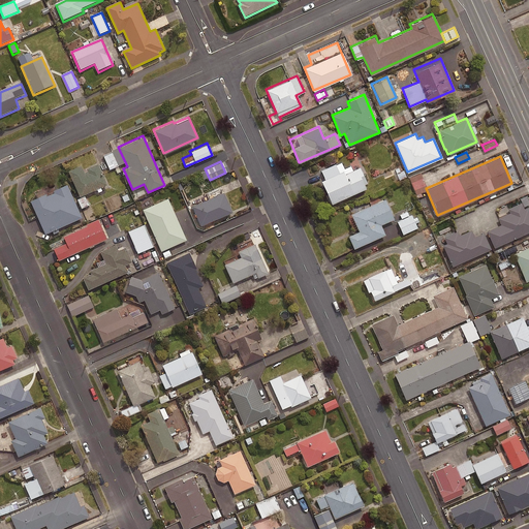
[(331,204),(365,188),(363,183),(366,182),(359,166),(351,169),(349,165),(343,167),(340,161),(320,169),(324,179),(320,180),(331,204)]
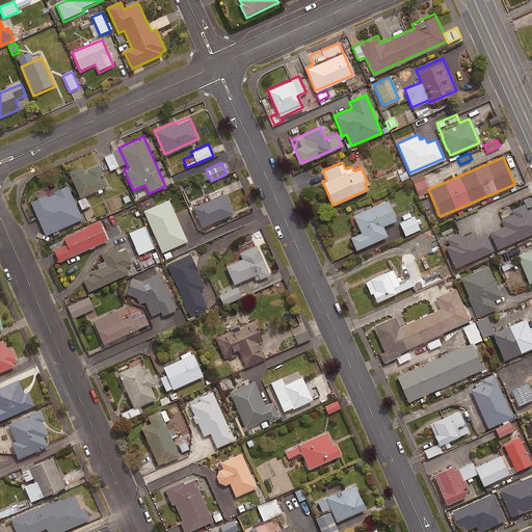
[(106,184),(97,163),(84,168),(86,173),(84,174),(80,165),(68,170),(79,196),(106,184)]
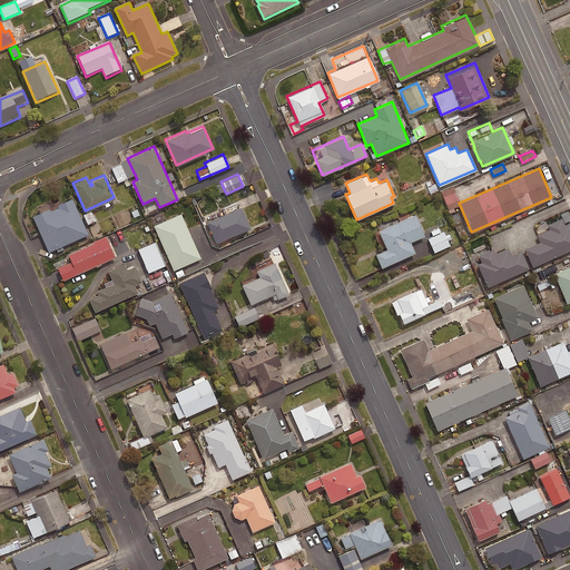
[(429,179),(424,182),(430,195),(439,190),(434,183),(431,184),(429,179)]
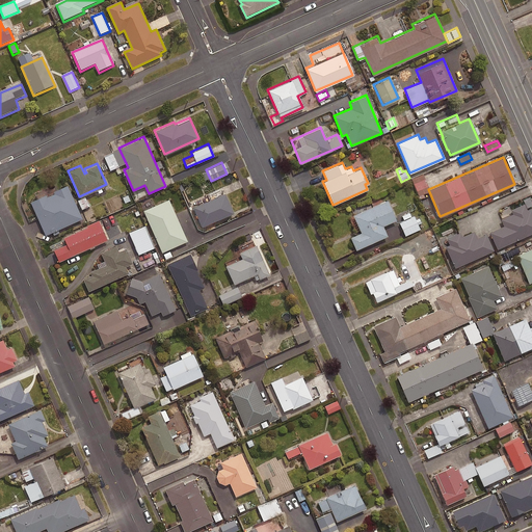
[(428,190),(421,174),(409,179),(417,195),(428,190)]
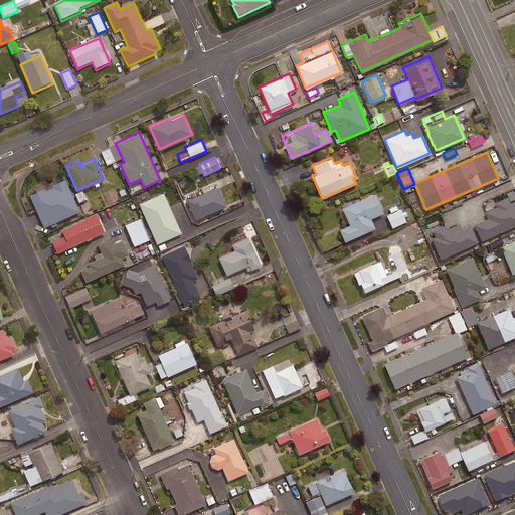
[(43,227),(78,211),(65,180),(29,197),(43,227)]
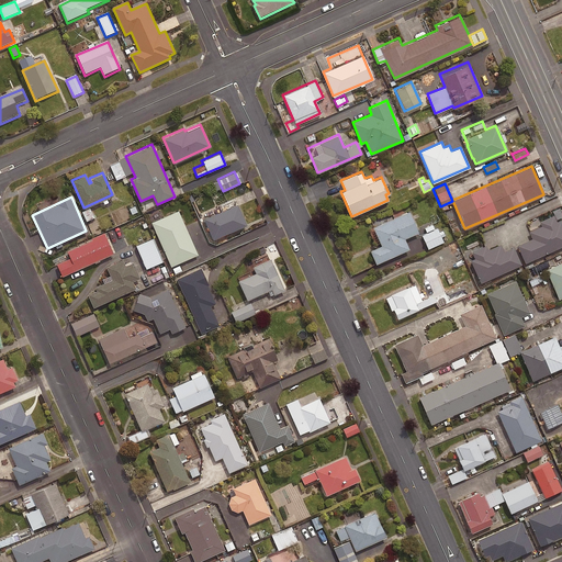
[(236,203),(202,217),(212,239),(246,225),(236,203)]
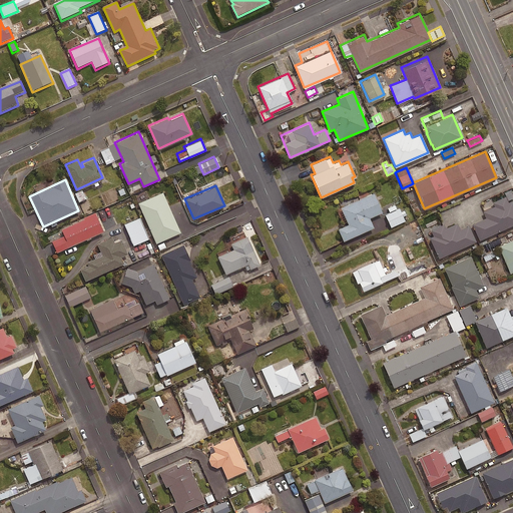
[(85,197),(81,188),(74,191),(78,200),(85,197)]
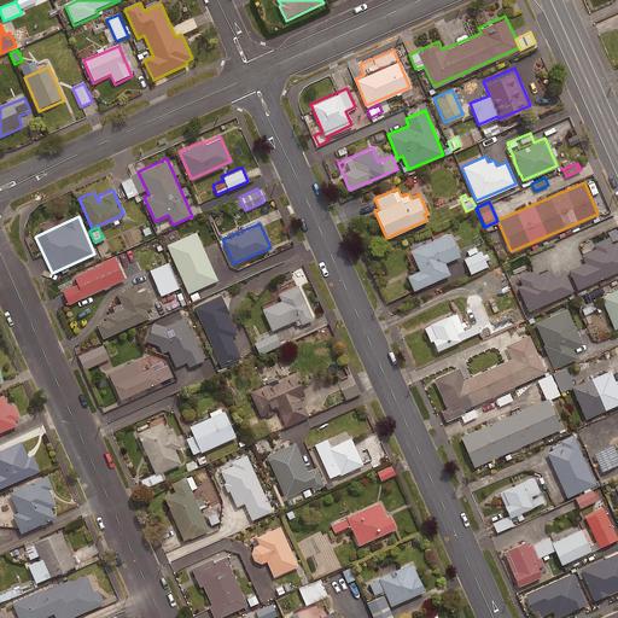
[(217,279),(194,231),(165,244),(187,292),(217,279)]
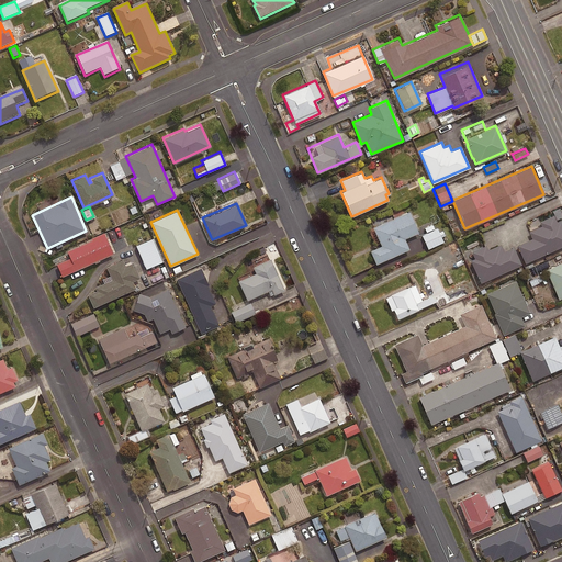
[(418,231),(408,210),(372,226),(380,245),(369,250),(374,263),(408,248),(403,237),(418,231)]
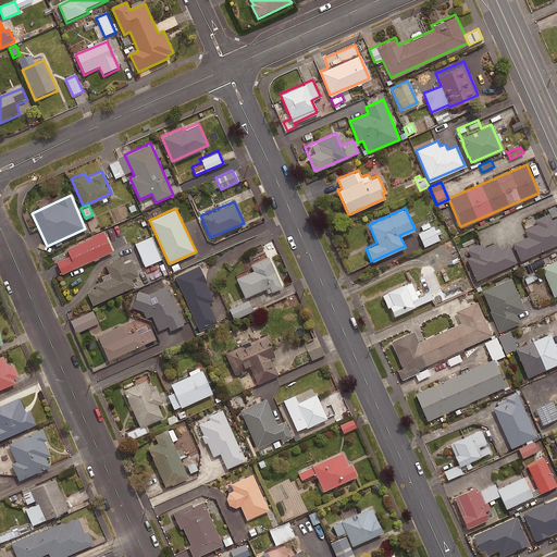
[(512,243),(520,260),(556,243),(556,221),(552,211),(534,219),(536,223),(524,229),(528,236),(512,243)]
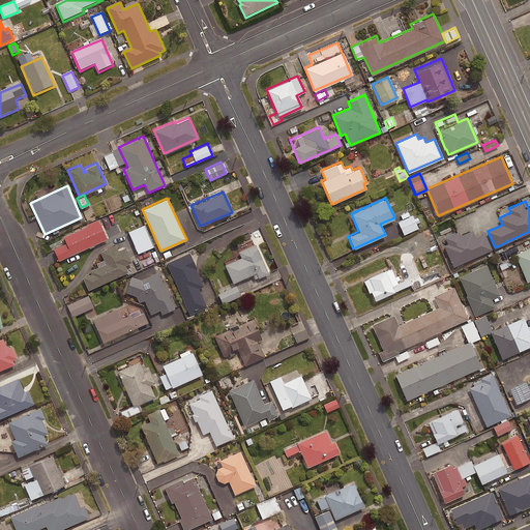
[(403,234),(418,228),(416,224),(420,222),(417,216),(413,217),(412,215),(410,216),(408,210),(400,214),(403,219),(398,222),(403,234)]
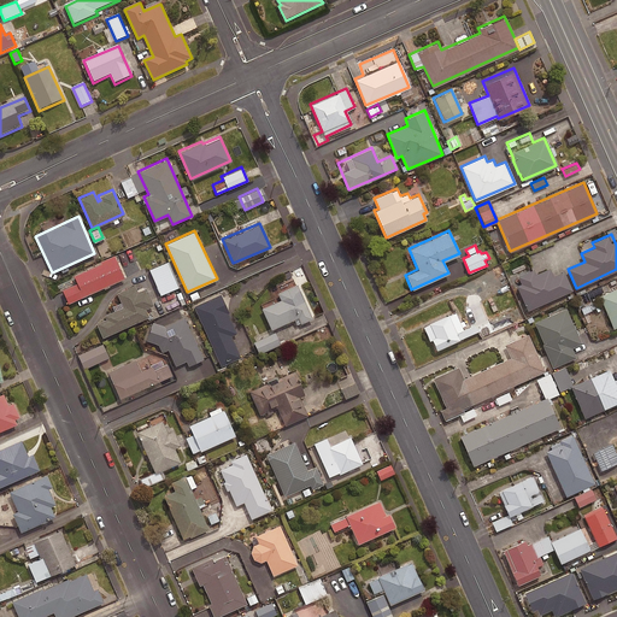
[(123,277),(113,256),(71,274),(75,282),(60,288),(66,301),(123,277)]
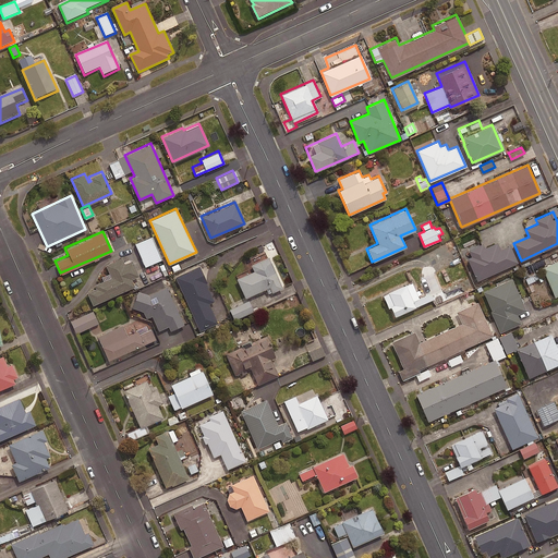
[(160,258),(150,235),(134,243),(144,266),(160,258)]
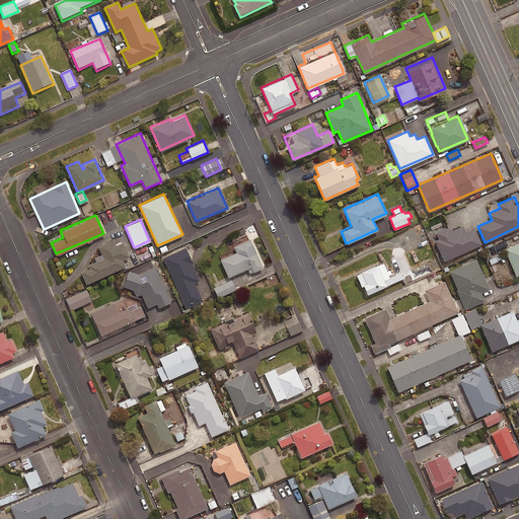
[(480,243),(473,228),(464,232),(461,225),(449,230),(447,227),(432,233),(444,261),(480,243)]
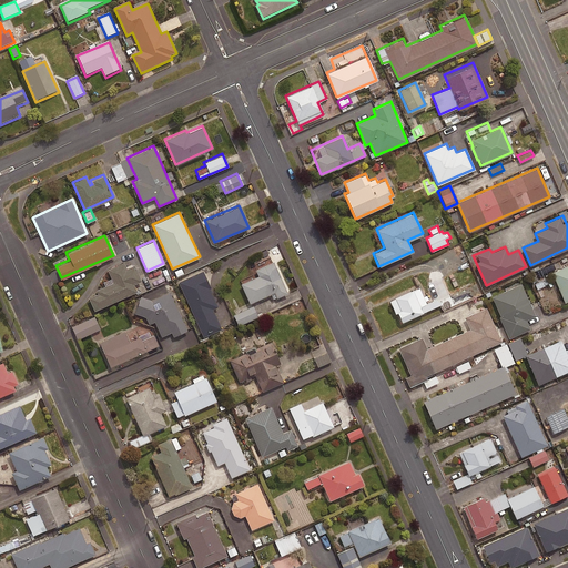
[(123,261),(105,269),(111,282),(95,288),(97,293),(88,296),(93,308),(137,291),(133,284),(140,281),(133,264),(125,267),(123,261)]
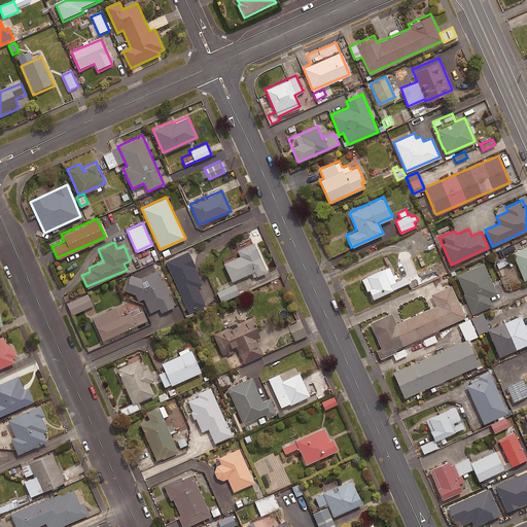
[(252,242),(236,249),(238,255),(222,262),(231,280),(253,271),(256,276),(266,272),(252,242)]
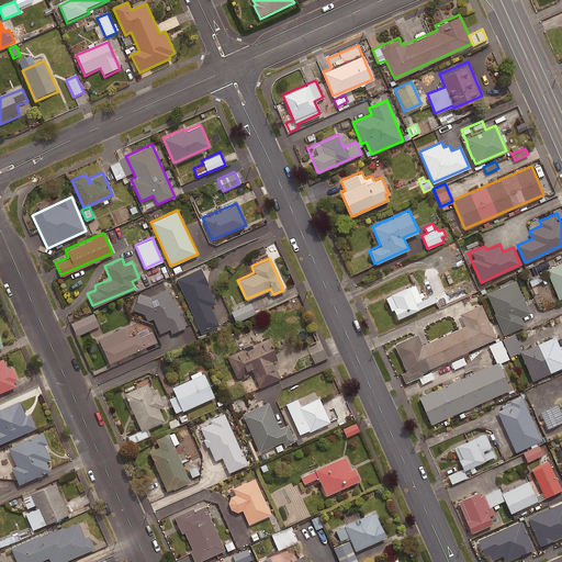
[(561,295),(561,260),(544,268),(558,298),(561,295)]
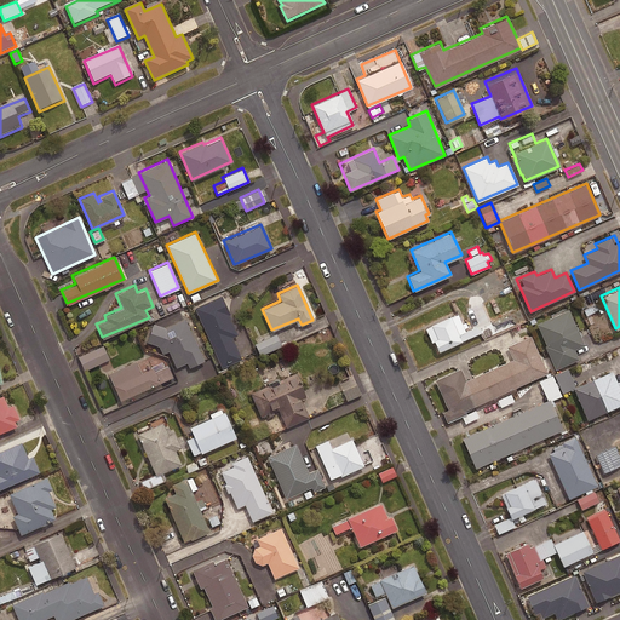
[(219,296),(194,306),(222,367),(241,359),(231,337),(236,334),(219,296)]
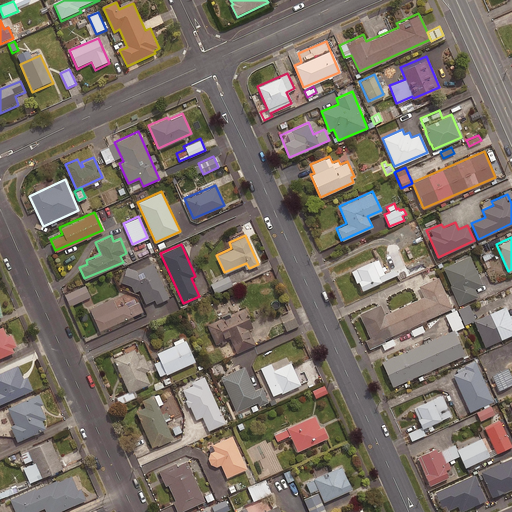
[(495,254),(492,250),(482,256),(484,261),(495,254)]
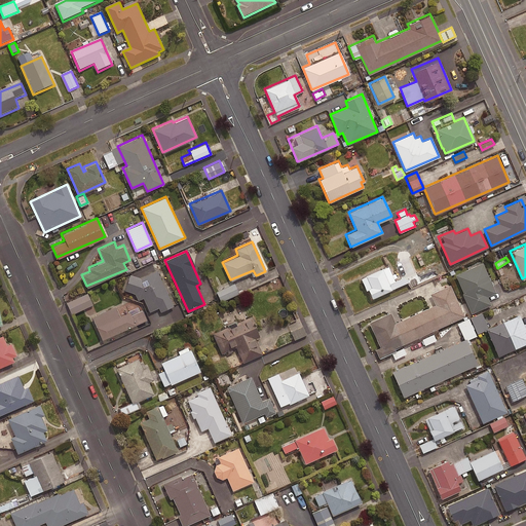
[(494,293),(482,262),(455,273),(471,312),(490,304),(486,296),(494,293)]
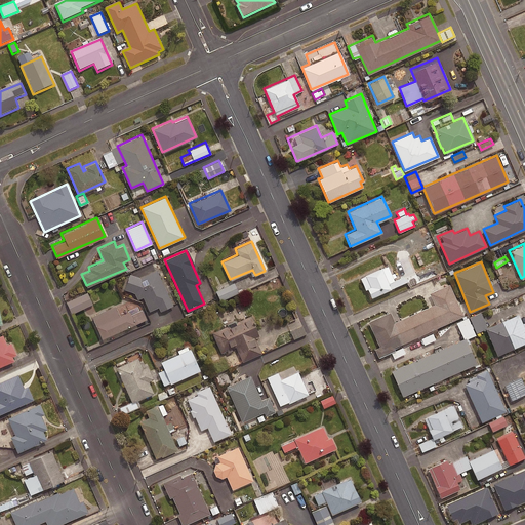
[(404,275),(397,278),(394,272),(390,274),(386,265),(360,277),(369,298),(407,281),(404,275)]
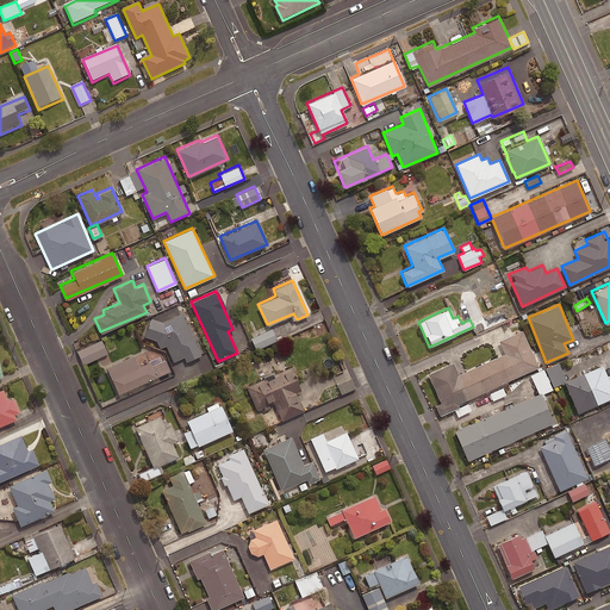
[(200,354),(181,313),(161,322),(150,318),(144,336),(155,340),(159,347),(166,344),(173,361),(182,356),(185,361),(200,354)]
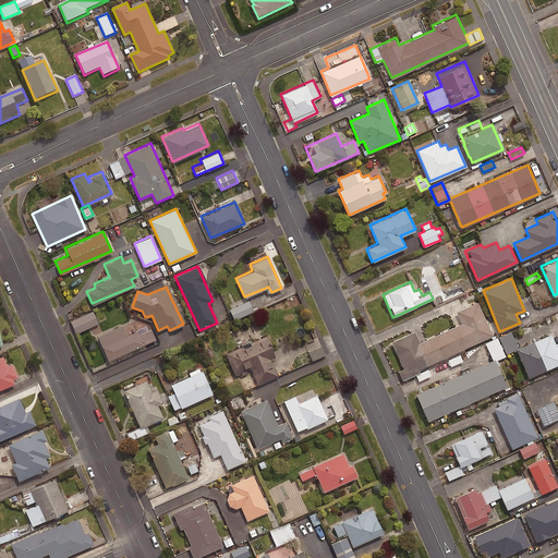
[(252,311),(246,299),(228,308),(233,319),(252,311)]
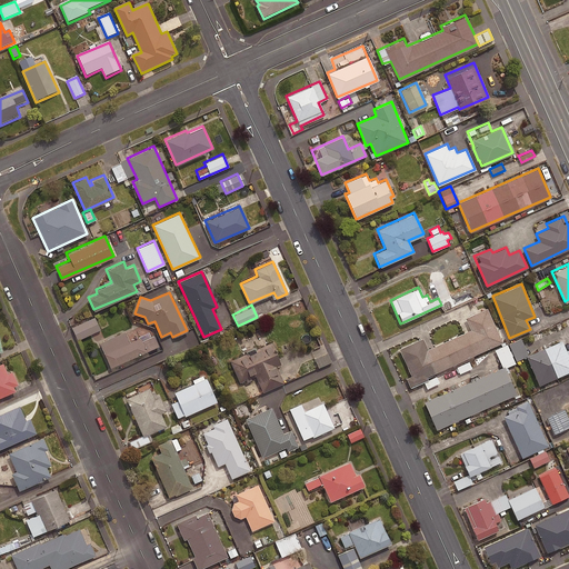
[(455,363),(459,373),(471,368),(467,358),(501,341),(486,308),(466,317),(471,329),(426,350),(420,338),(399,348),(411,375),(406,377),(410,387),(423,381),(427,388),(439,382),(435,372),(455,363)]
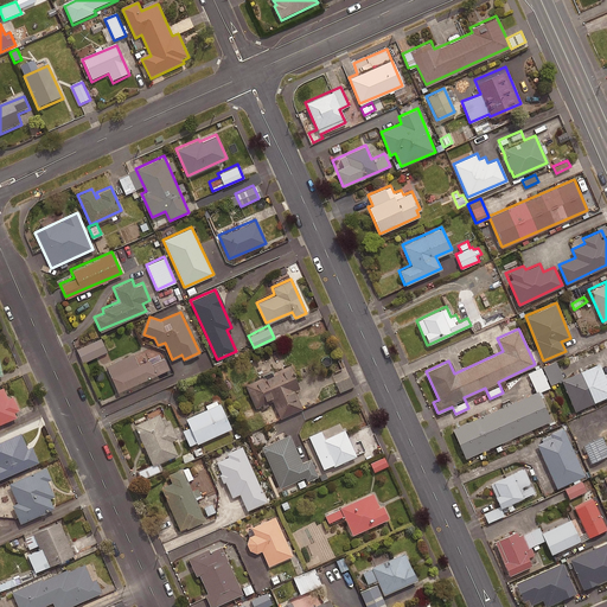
[(106,351),(100,338),(76,349),(82,362),(106,351)]
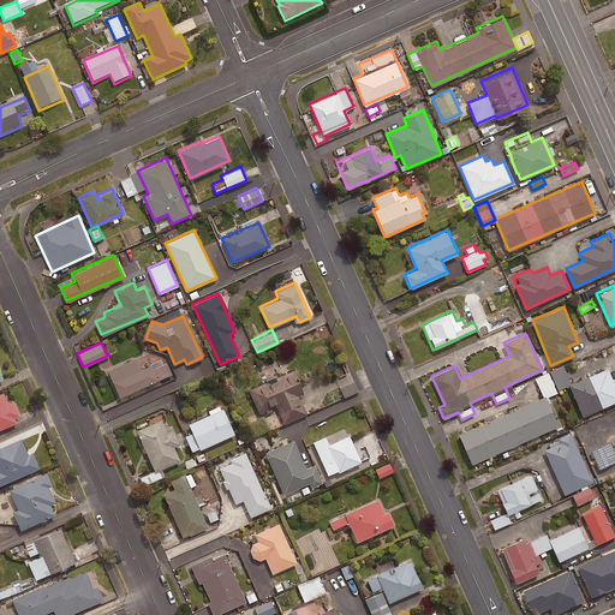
[(150,364),(112,381),(118,395),(156,380),(150,364)]
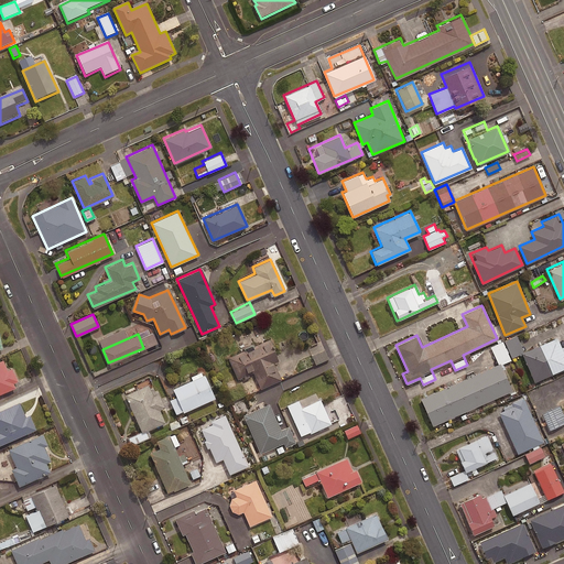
[(522,351),(516,335),(505,339),(511,356),(522,351)]
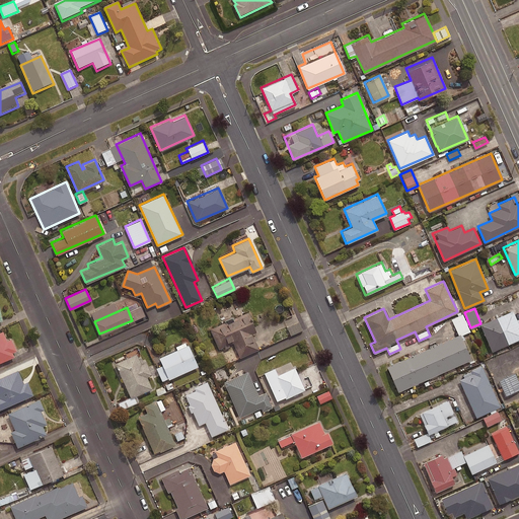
[(479,324),(491,351),(518,338),(518,318),(516,319),(512,310),(479,324)]
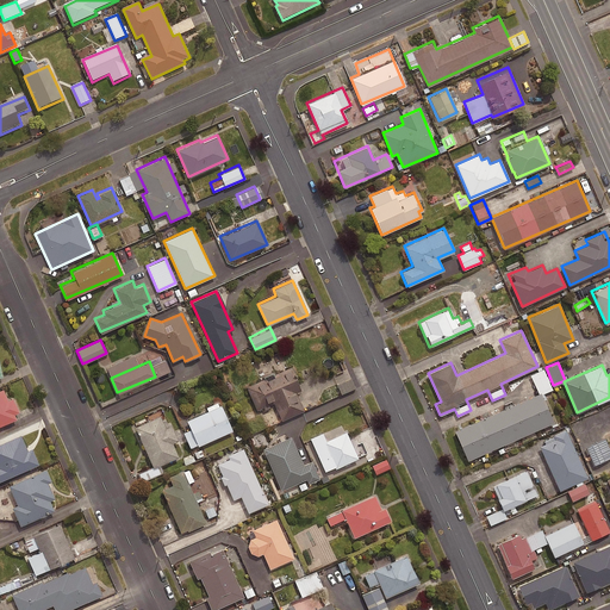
[(290,366),(244,386),(255,410),(273,403),(281,421),(304,411),(296,392),(300,390),(290,366)]
